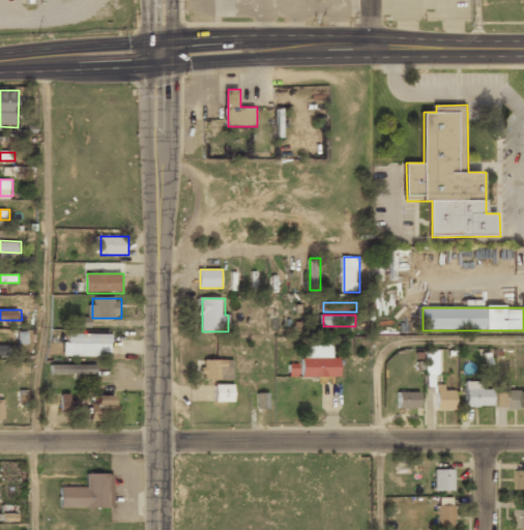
[(114,356),(114,333),(67,333),(67,356),(114,356)]
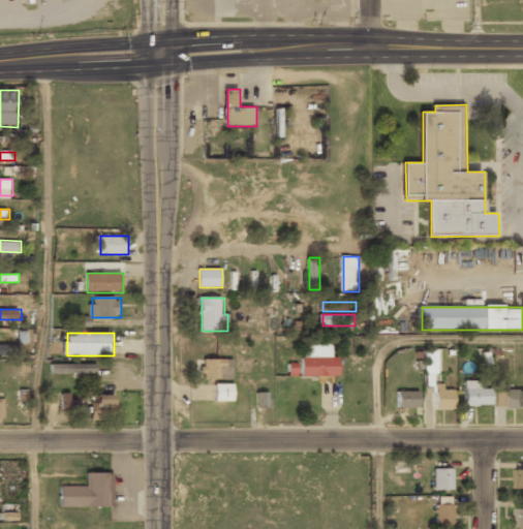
[(19,342),(0,342),(0,352),(19,352),(19,342)]
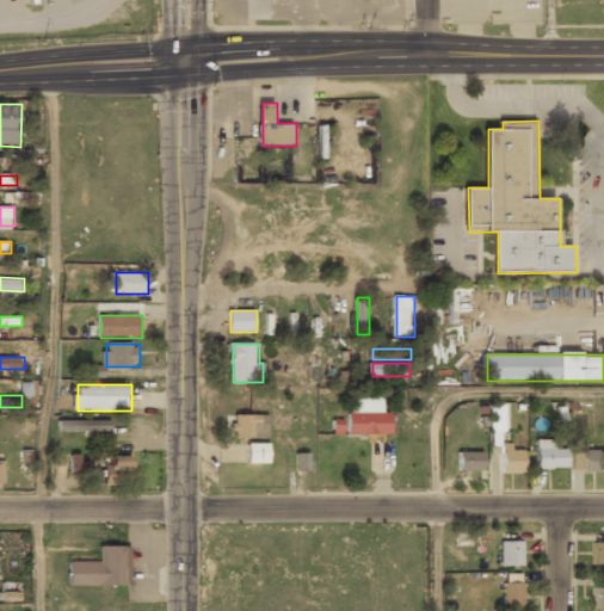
[(394,433),(394,409),(386,411),(386,396),(352,397),(352,419),(338,419),(338,433),(394,433)]
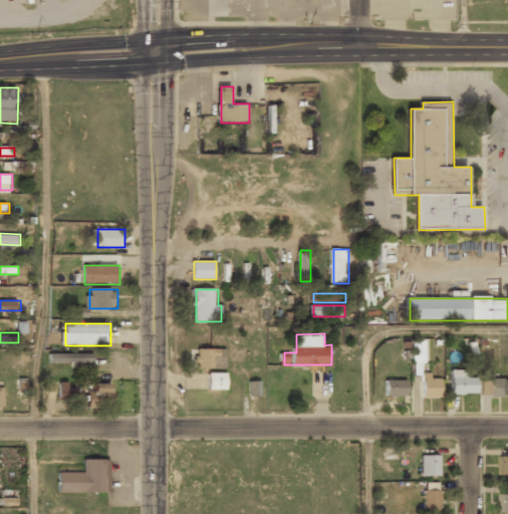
[(444,375),(427,375),(427,340),(417,340),(417,375),(425,375),(425,398),(444,398),(444,375)]
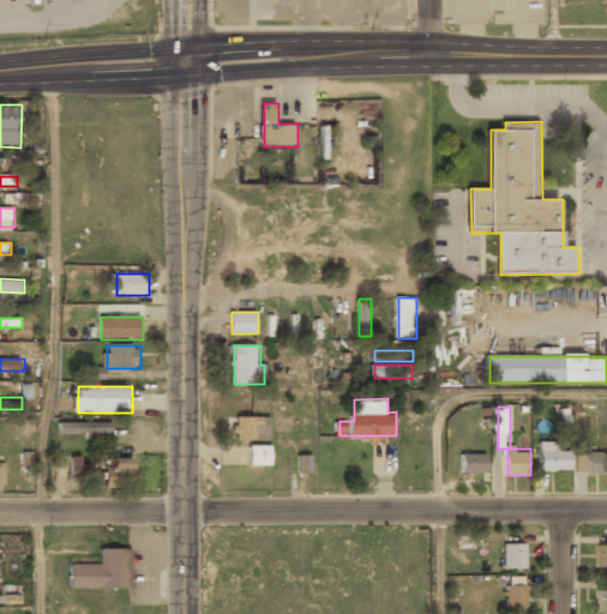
[(274,416),(235,416),(235,440),(274,440),(274,416)]
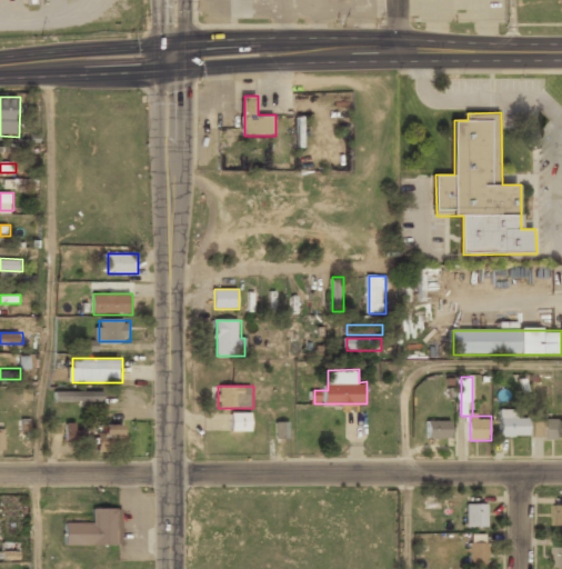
[(106,391),(59,391),(59,402),(106,402),(106,391)]
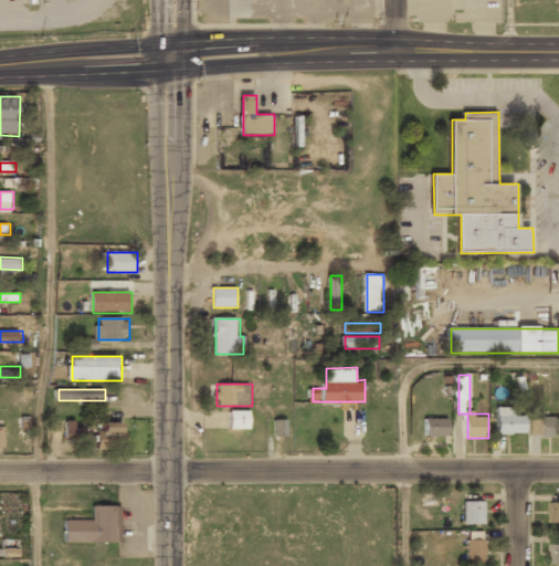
[(528,435),(528,416),(516,416),(516,408),(499,408),(499,435),(528,435)]
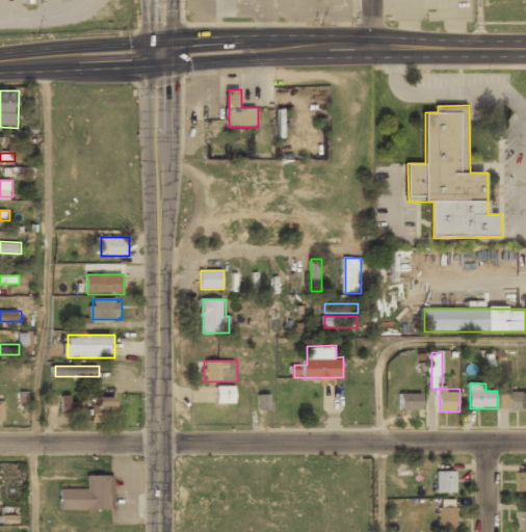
[(237,403),(237,386),(218,386),(218,403),(237,403)]
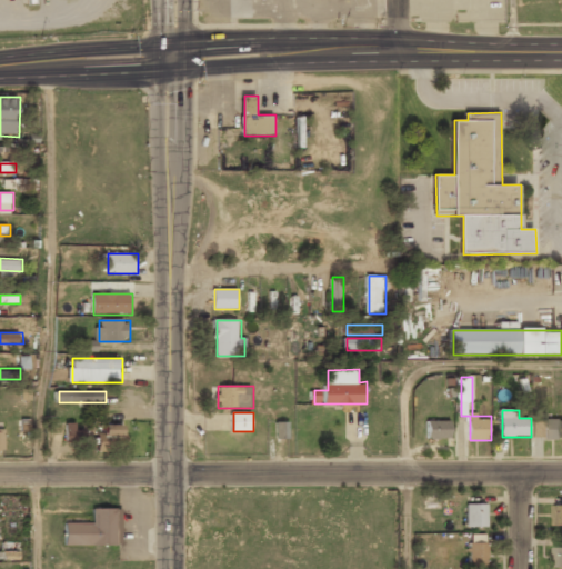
[(561,418),(538,418),(538,439),(561,439),(561,418)]
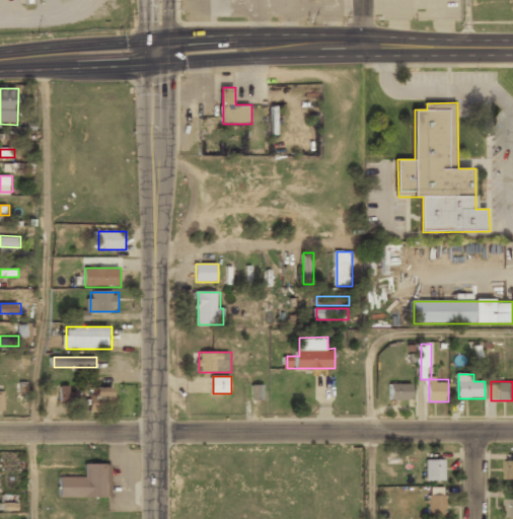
[(413,383),(392,383),(392,400),(413,400),(413,383)]
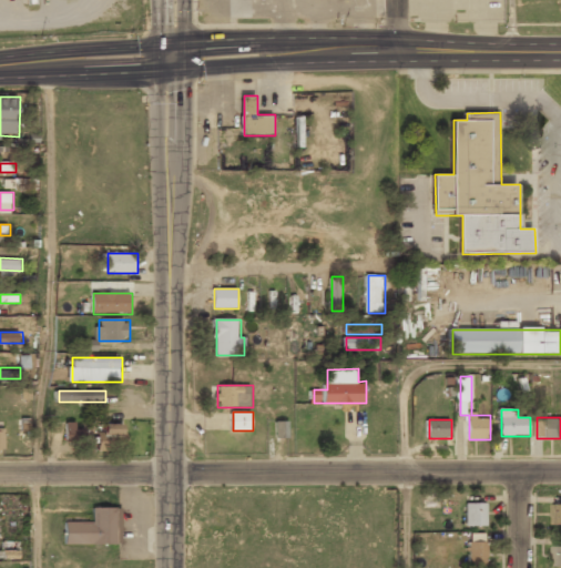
[(292,422),(279,422),(279,438),(292,437),(292,422)]
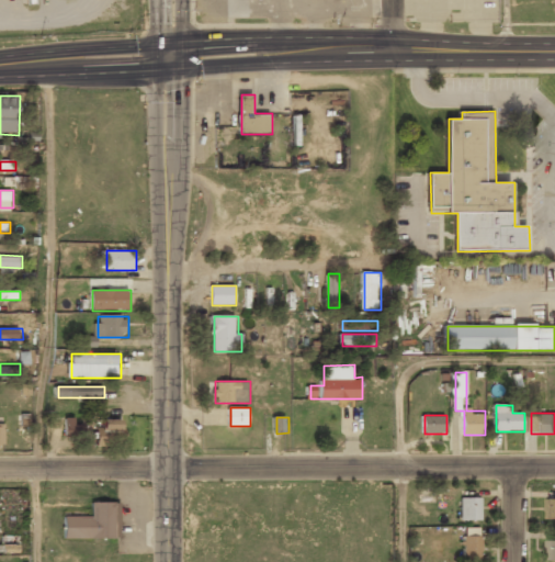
[(69,435),(82,435),(82,418),(69,418),(69,435)]
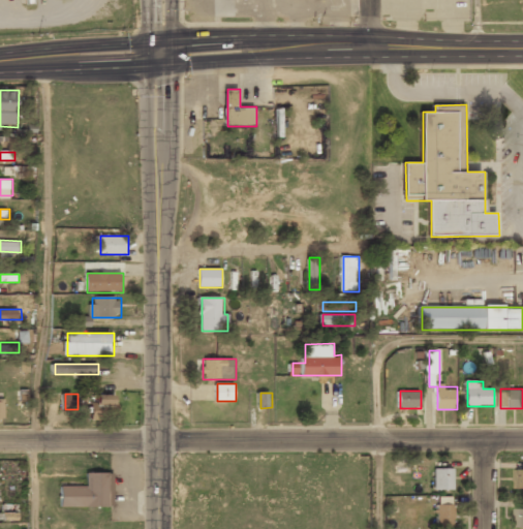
[(92,418),(120,418),(120,396),(92,396),(92,418)]
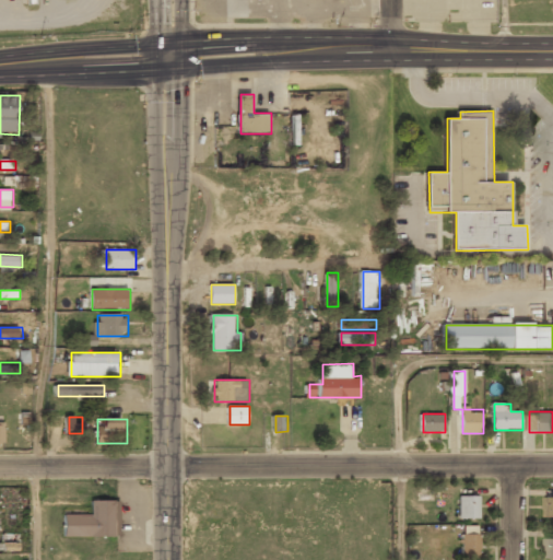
[(0,442),(9,443),(8,424),(0,423),(0,442)]
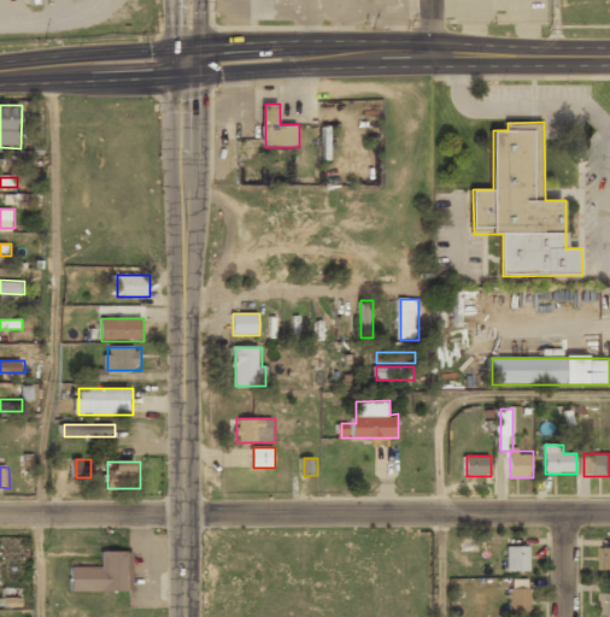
[(510,573),(533,573),(533,546),(510,546),(510,573)]
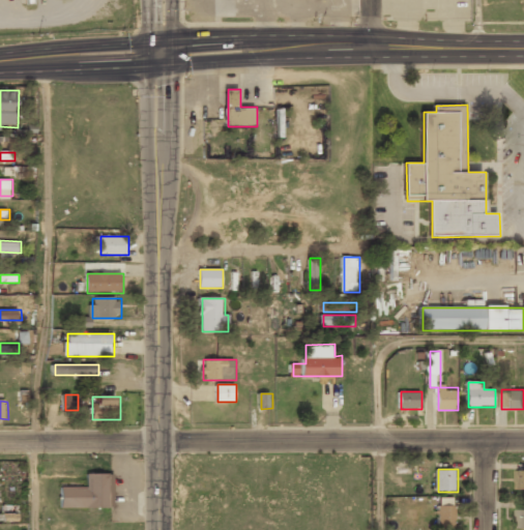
[(63,507),(115,507),(115,473),(89,473),(89,486),(63,486),(63,507)]
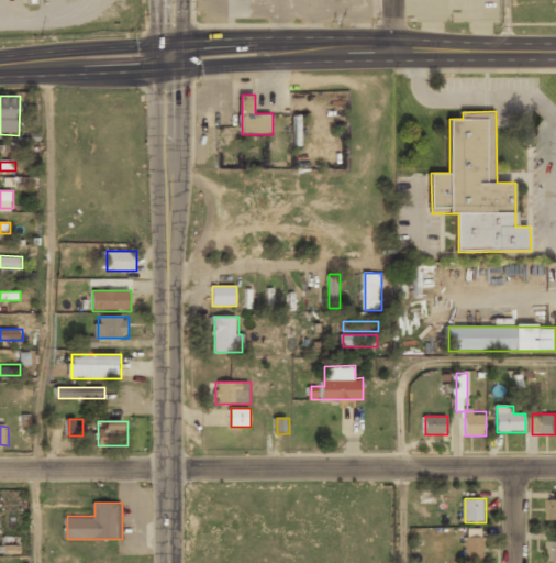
[(22,537),(4,537),(4,553),(22,553),(22,537)]
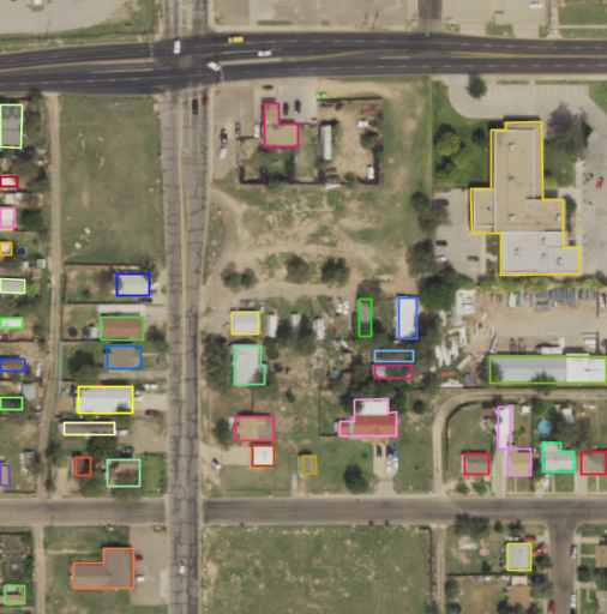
[(529,613),(529,585),(511,585),(511,613),(529,613)]
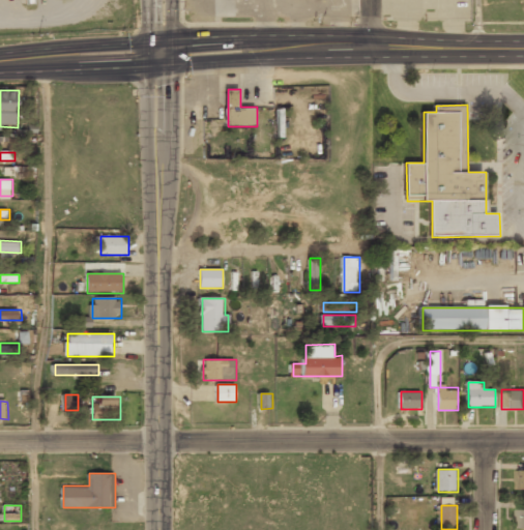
All buildings are outlined.
